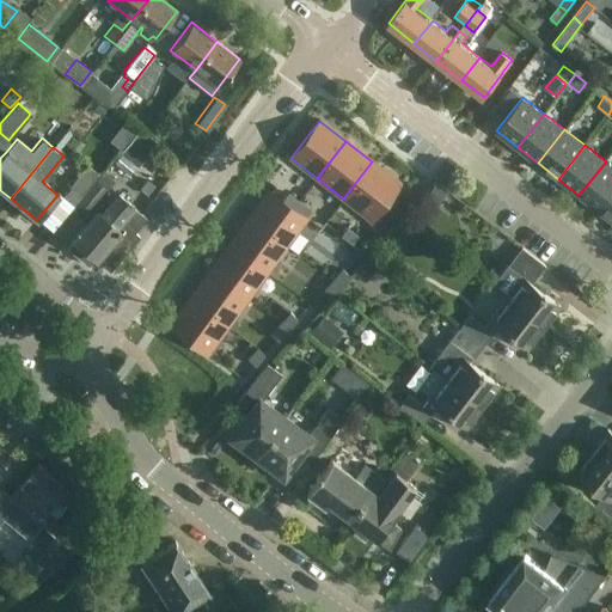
[(120,153),(112,163),(128,175),(135,166),(120,153)]
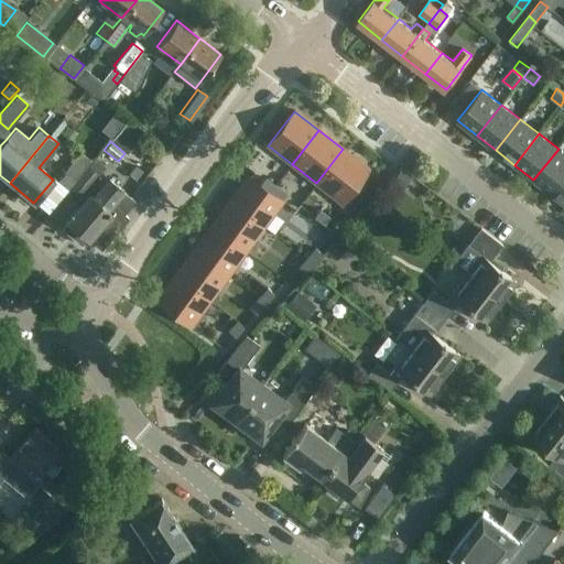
[(343,149),(316,183),(323,188),(340,203),(367,169),(349,154),(343,149)]
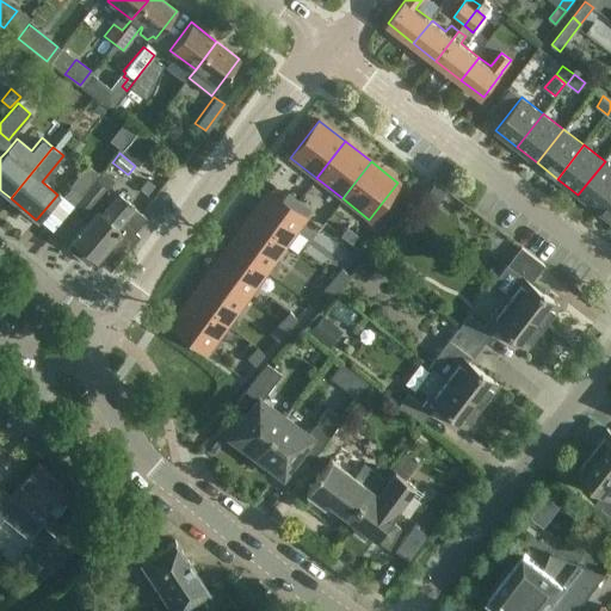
[(599,210),(610,193),(610,165),(605,161),(578,195),(599,210)]
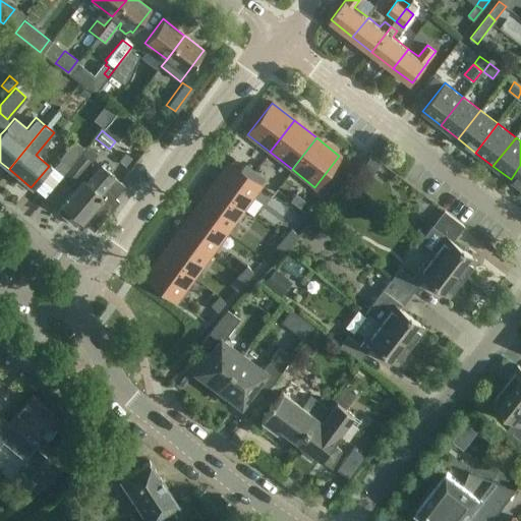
[(68,168),(80,154),(80,153),(82,151),(72,142),(58,159),(68,168)]
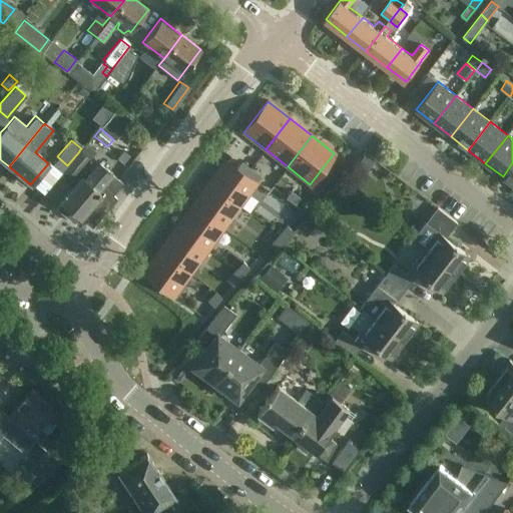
[(79,151),(67,165),(68,165),(59,175),(68,183),(92,156),(94,152),(85,145),(80,151),(79,151)]
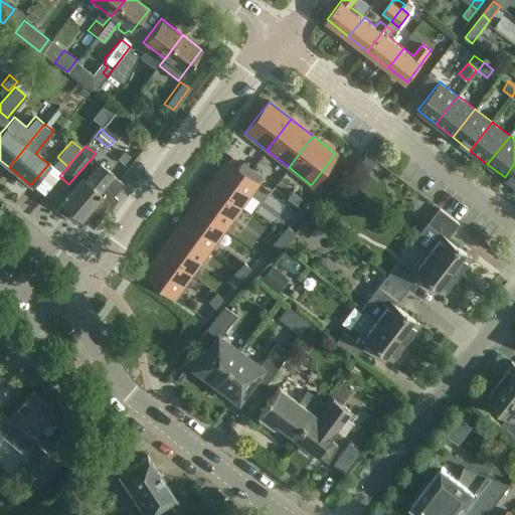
[(123,151),(116,159),(123,165),(130,157),(123,151)]
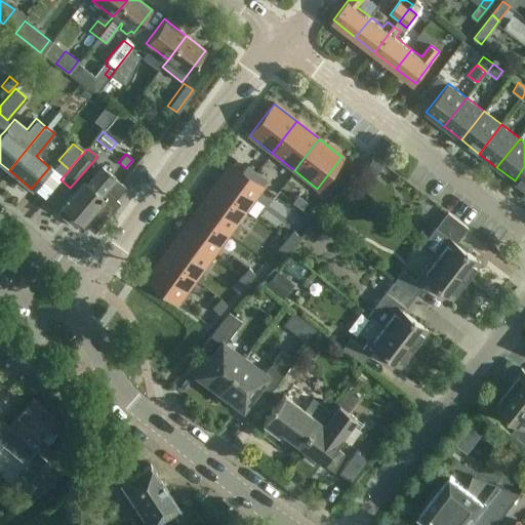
[(374,176),(384,164),(373,156),(364,169),(374,176)]
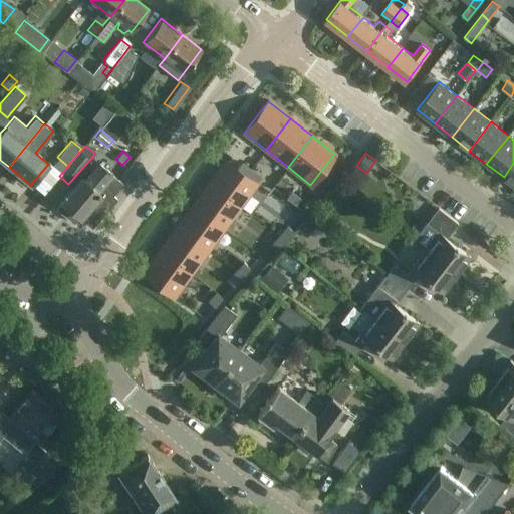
[(224,160),(207,184),(239,207),(256,184),(246,176),(236,169),(224,160)]
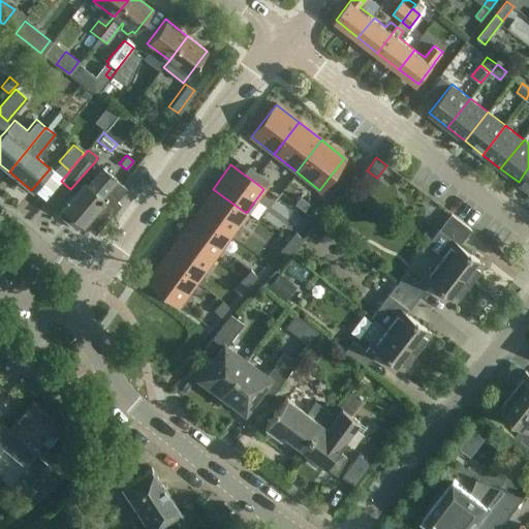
[(126,188),(101,167),(86,186),(83,183),(61,209),(59,214),(76,228),(83,223),(95,235),(121,205),(117,200),(126,188)]
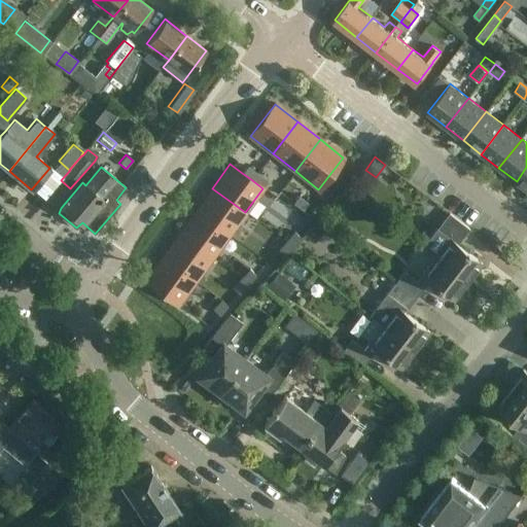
[(247,167),(243,171),(252,178),(256,173),(247,167)]
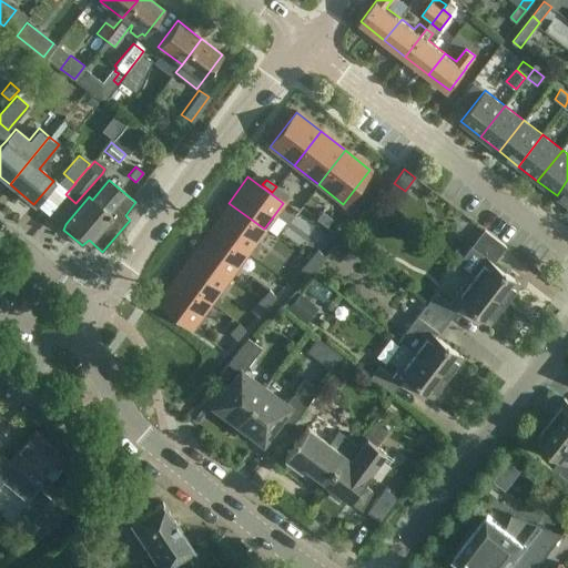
[(567,180),(557,195),(567,204),(567,180)]
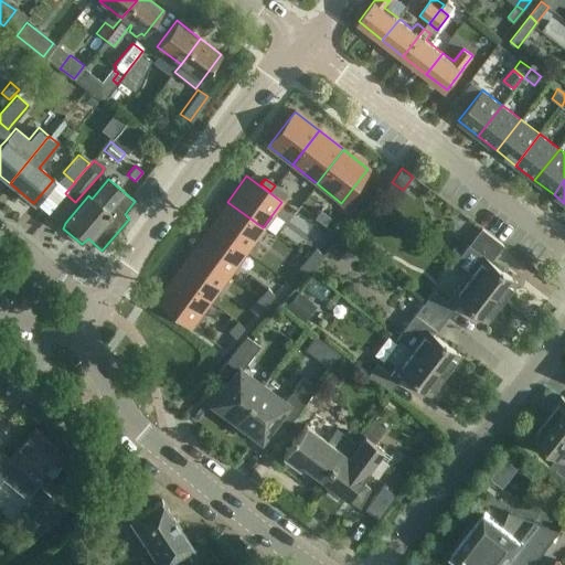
[(275,185),(270,191),(280,199),(285,193),(275,185)]
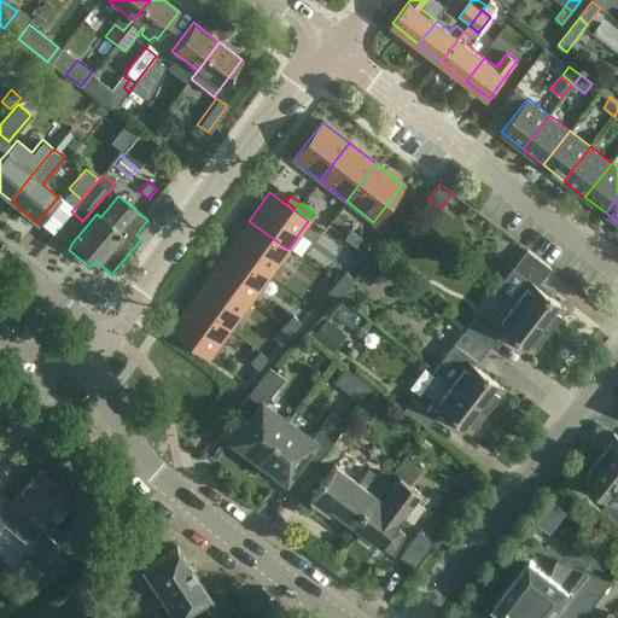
[(249,221),(229,248),(267,277),(287,249),(249,221)]
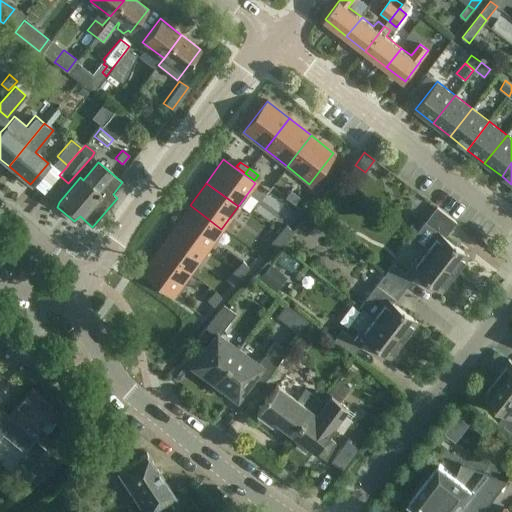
[(289,190),(285,197),(295,203),(299,197),(289,190)]
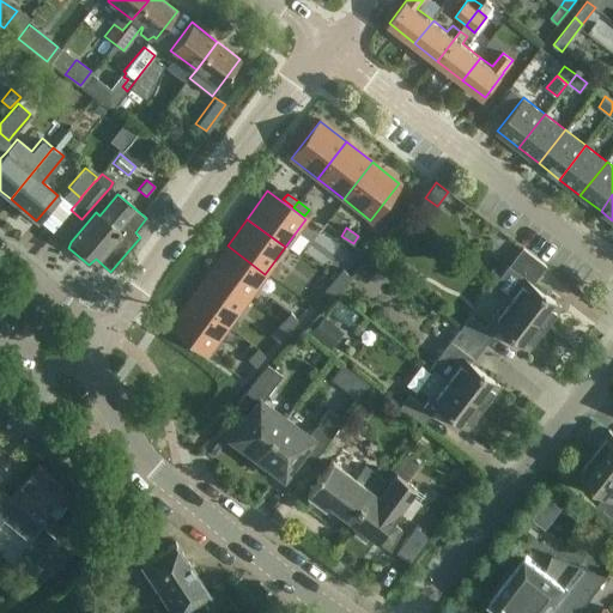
[(228,246),(207,273),(246,301),(265,274),(228,246)]
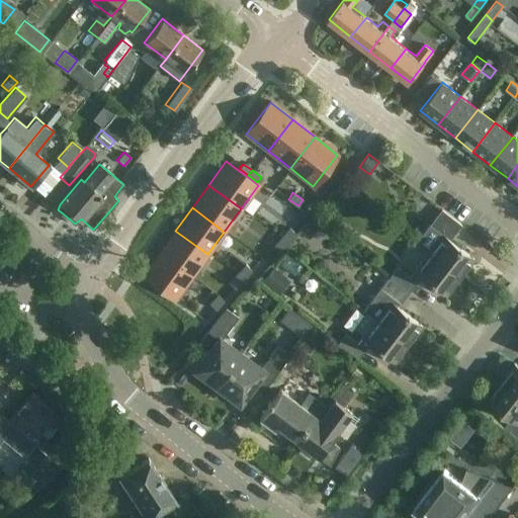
[(415,243),(428,252),(459,277),(473,258),(449,240),(460,225),(440,209),(433,219),(415,243)]
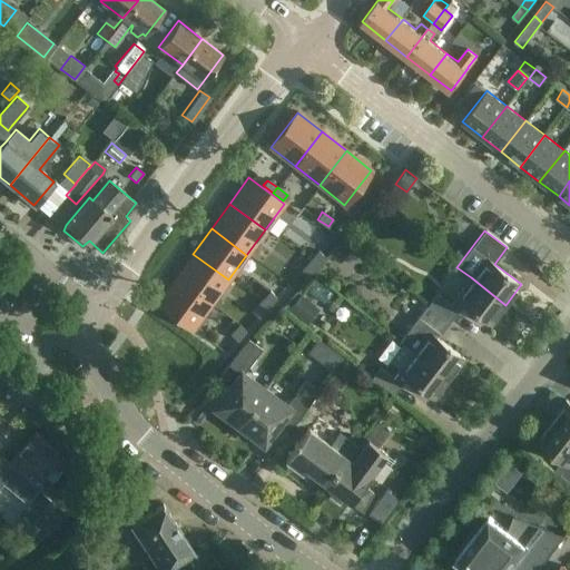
[(340,243),(330,255),(338,263),(349,251),(340,243)]
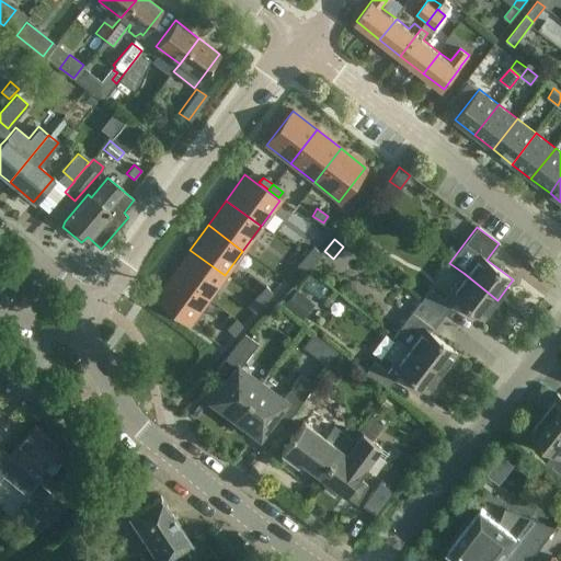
[(304,240),(296,250),(304,256),(312,247),(304,240)]
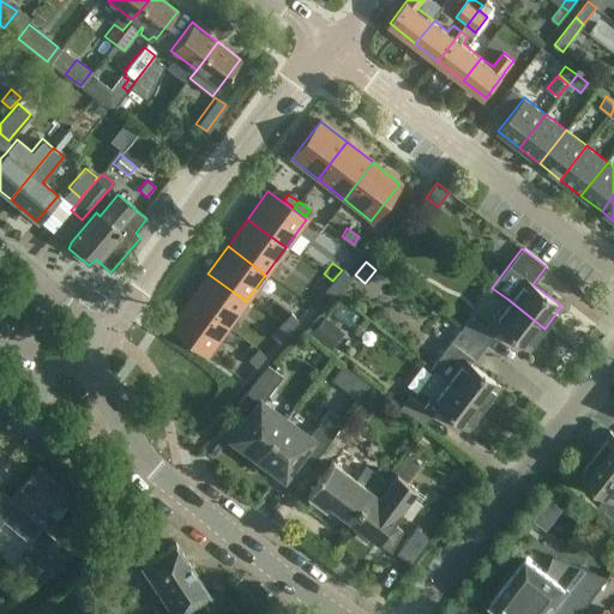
[(208,274),(188,300),(227,327),(246,301),(208,274)]
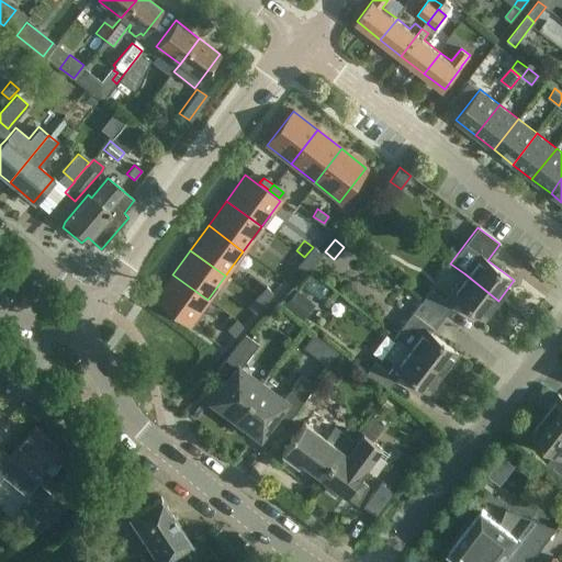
[(288,261),(295,268),(304,257),(296,250),(288,261)]
